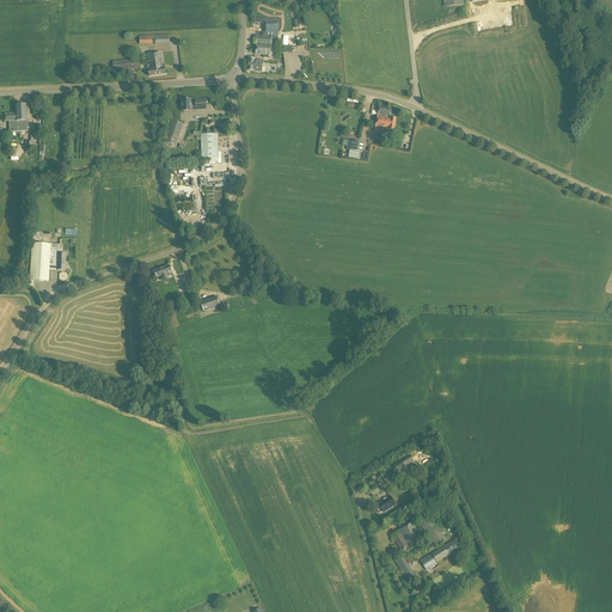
[(276,32),(277,24),(264,23),(264,32),(264,36),(257,36),(256,55),(263,56),(263,59),(269,59),(269,56),(270,56),(271,43),(273,43),(274,32),(276,32)]
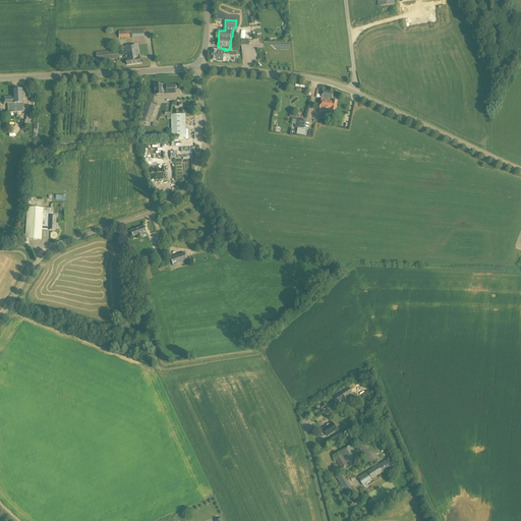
[(119,39),(126,39),(126,38),(145,37),(145,30),(119,31),(119,39)]
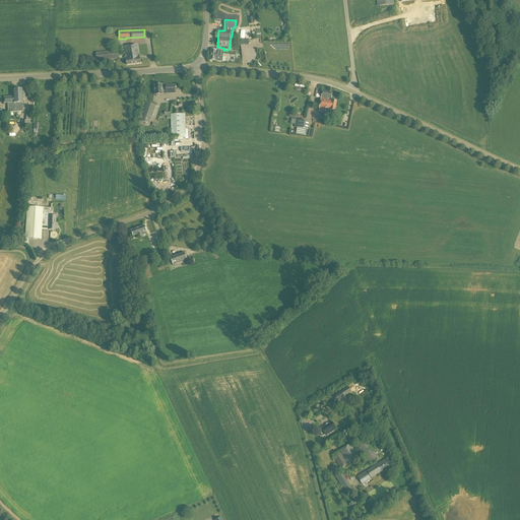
[(139,56),(137,45),(125,47),(127,61),(126,61),(127,66),(141,64),(140,59),(139,56)]
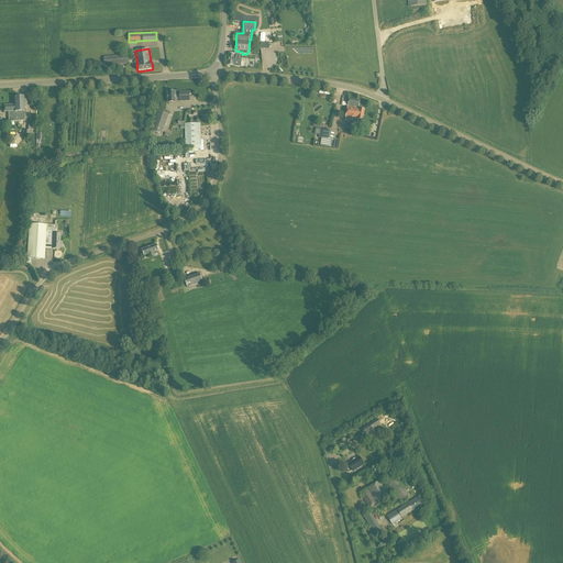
[(243,56),(229,54),(227,65),(241,67),(243,56)]
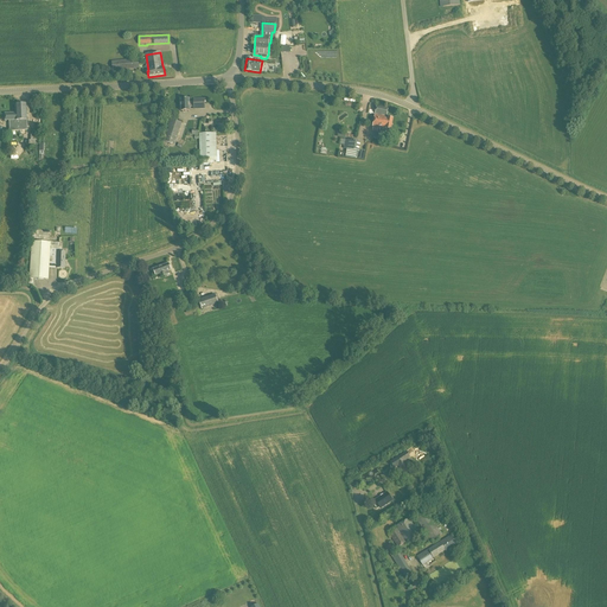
[(113,71),(139,69),(138,59),(112,62),(113,71)]
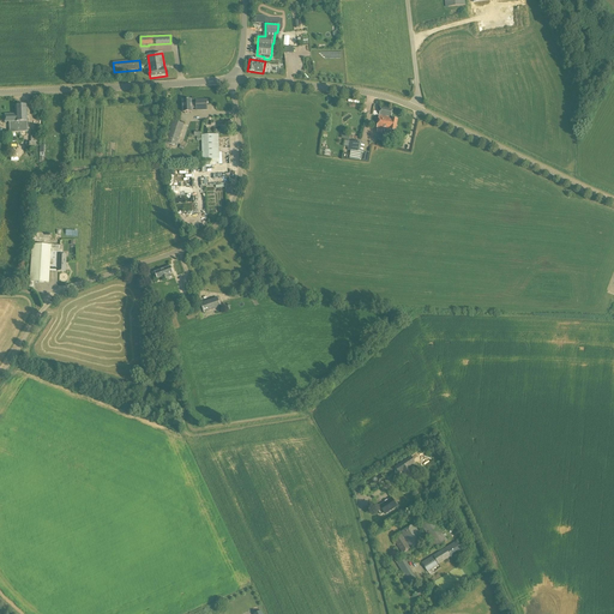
[(191,103),(191,100),(182,100),(184,113),(192,113),(192,108),(196,108),(197,110),(208,109),(206,100),(196,101),(196,103),(191,103)]
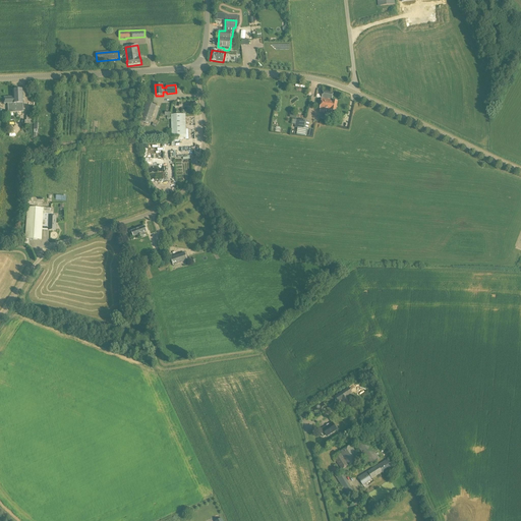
[(3,104),(7,104),(22,103),(22,90),(12,90),(12,97),(3,98),(3,104)]
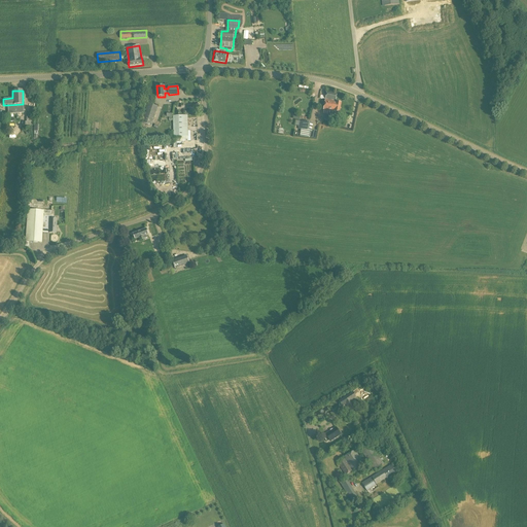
[(336,101),(338,94),(327,92),(325,99),(336,101)]
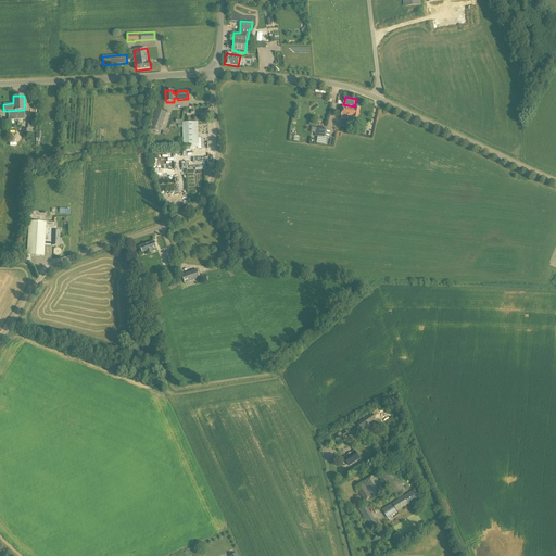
[(358,119),(361,109),(353,108),(354,106),(343,105),(341,116),(342,116),(341,121),(348,122),(348,121),(353,122),(354,118),(358,119)]
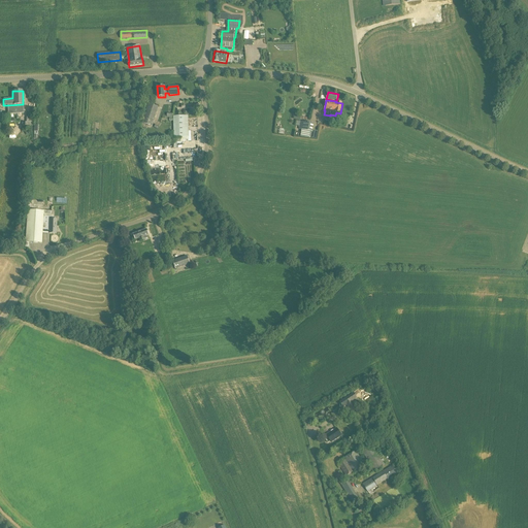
[(152,126),(159,106),(149,103),(142,123),(152,126)]
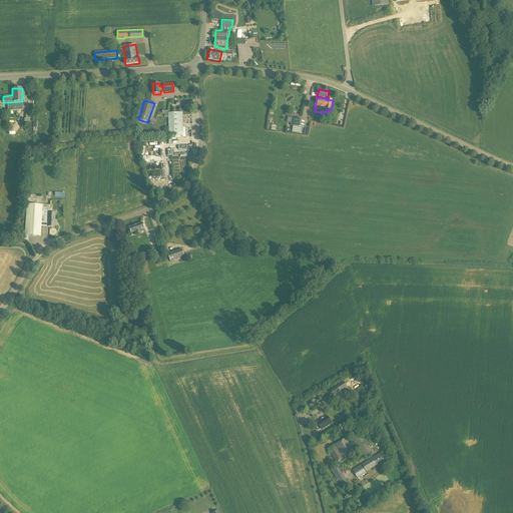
[(22,101),(7,102),(8,111),(23,110),(22,101)]
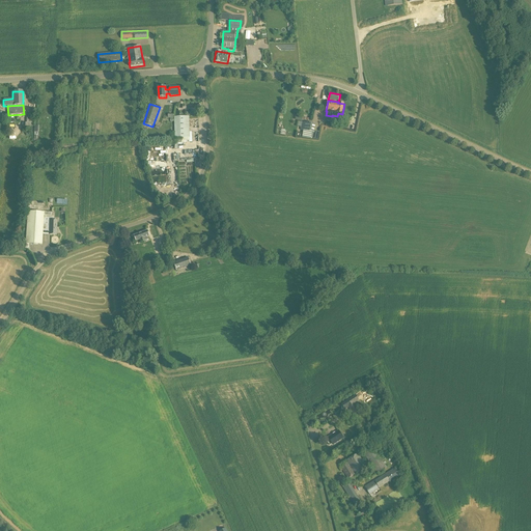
[(175,138),(190,137),(189,116),(174,117),(175,138)]
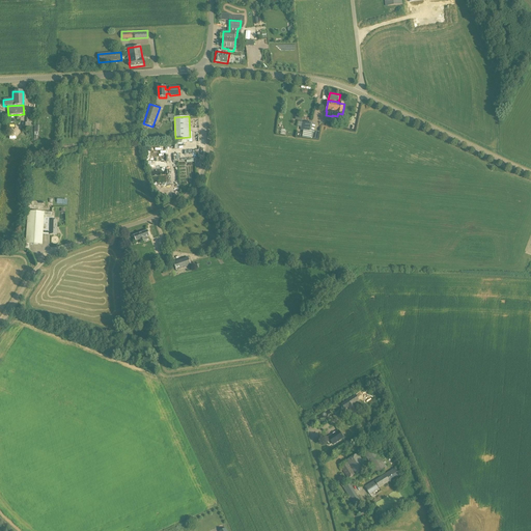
[(314,133),(315,124),(302,121),(300,130),(314,133)]
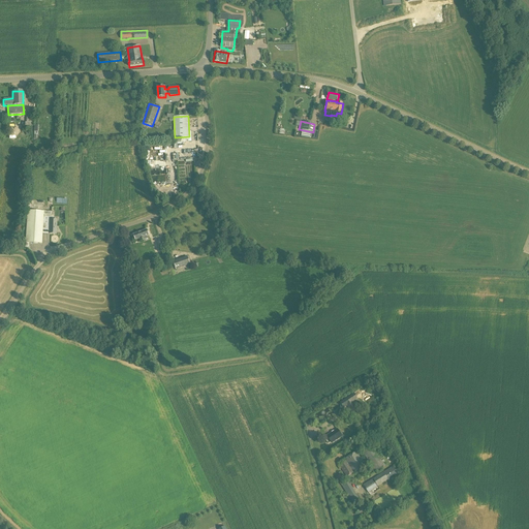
[(54,219),(55,212),(42,211),(43,201),(29,200),(28,211),(26,243),(41,244),(42,232),(49,232),(49,234),(56,234),(57,219),(54,219)]
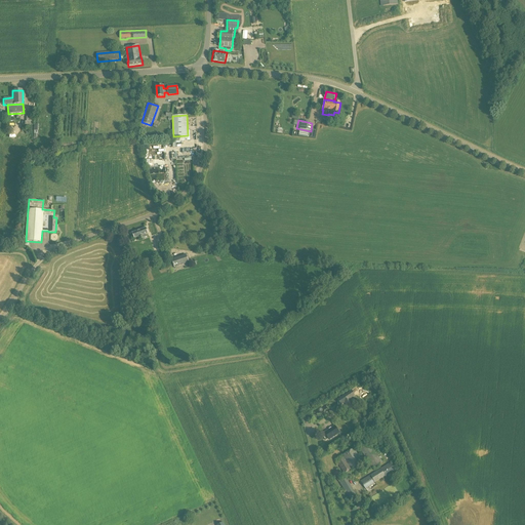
[(137,241),(147,237),(146,234),(148,234),(146,228),(132,233),(134,238),(136,238),(137,241)]
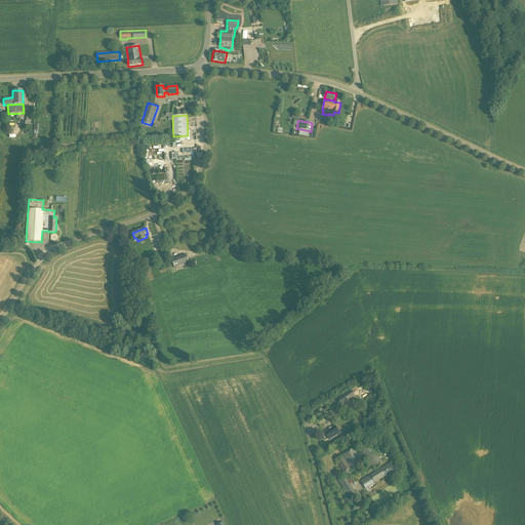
[(158,261),(166,258),(163,251),(156,254),(158,261)]
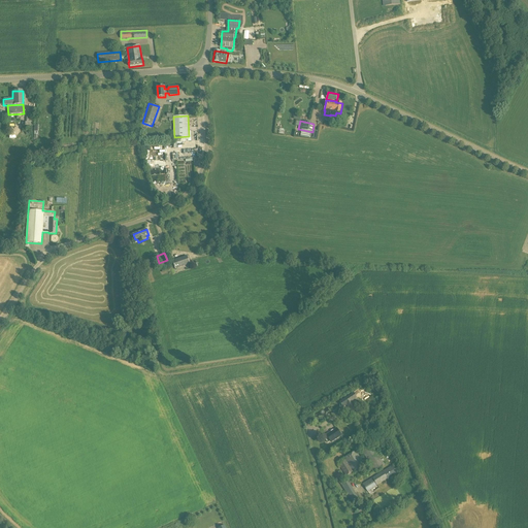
[(175,269),(190,264),(187,256),(172,261),(175,269)]
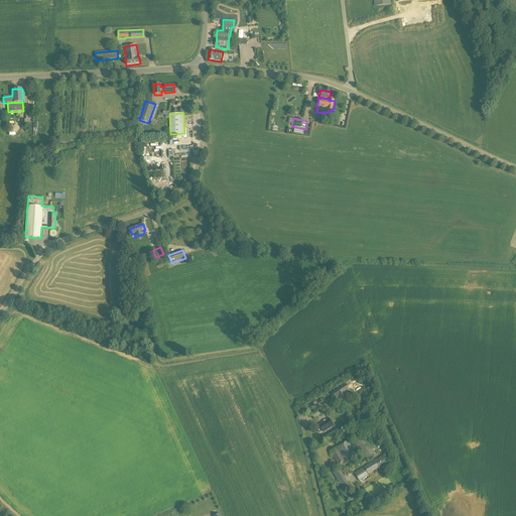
[(344,403),(349,399),(347,396),(350,394),(347,389),(338,395),(344,403)]
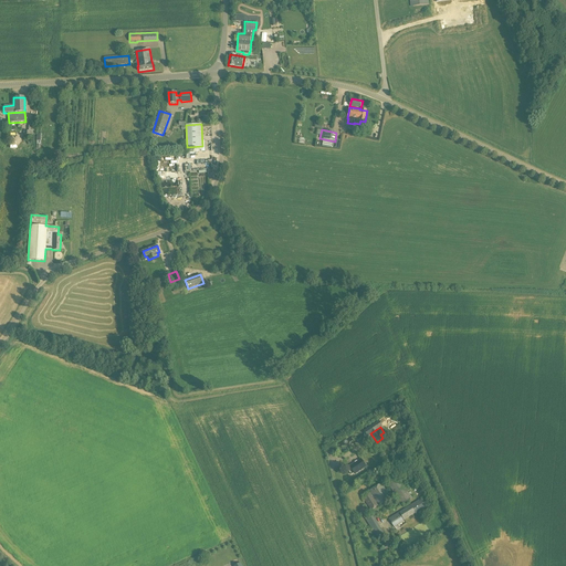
[(355,474),(366,467),(360,459),(349,467),(350,468),(348,470),(350,474),(354,473),(355,474)]
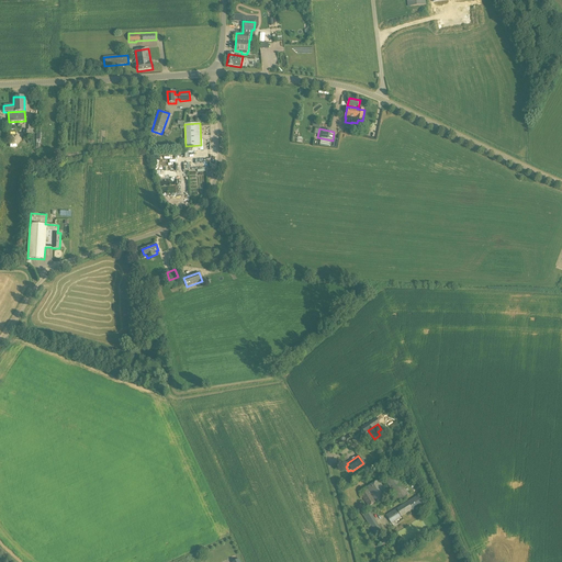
[(368,506),(388,494),(379,480),(359,493),(361,495),(359,496),(360,498),(362,497),(368,506)]
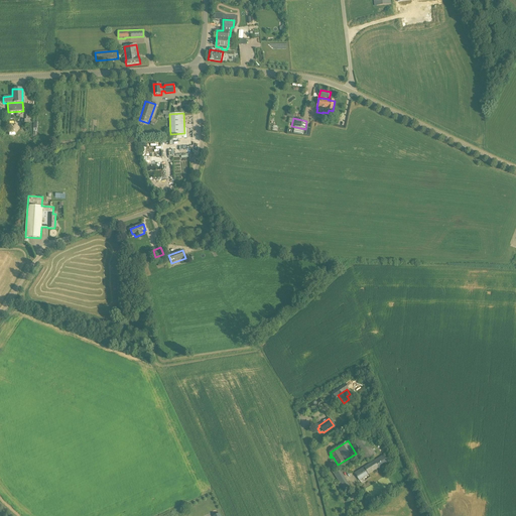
[(379,470),(389,463),(384,455),(355,474),(361,484),(365,482),(362,478),(378,468),(379,470)]
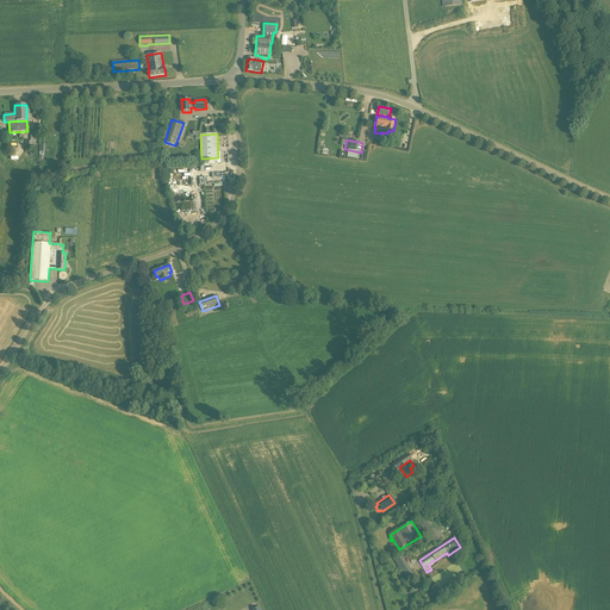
[(392,547),(387,551),(393,559),(398,555),(392,547)]
